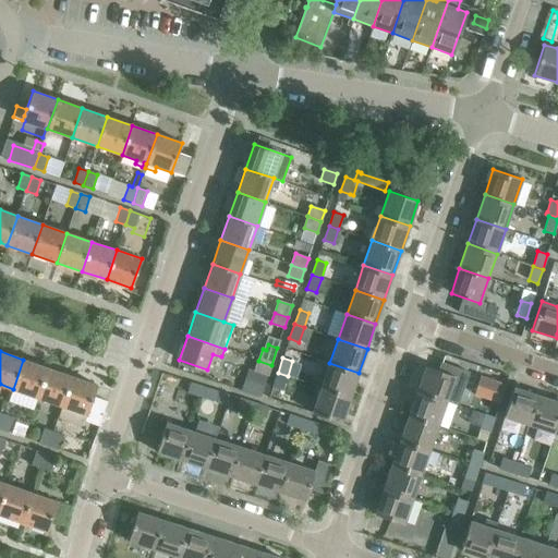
[(13,389),(37,398),(48,368),(23,360),(13,389)]
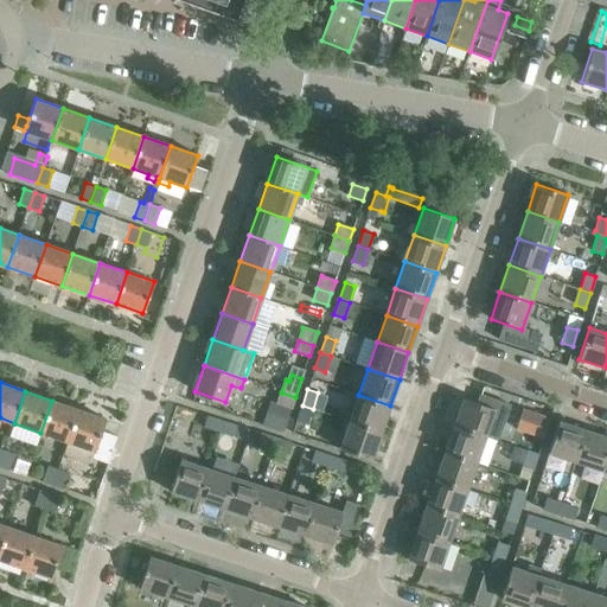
[(295,397),(281,393),(278,403),(266,400),(260,417),(282,426),(289,407),(292,408),(295,397)]
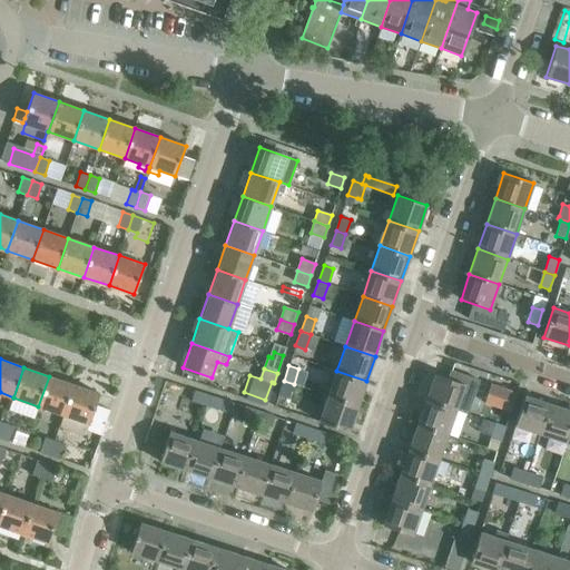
[(336,371),(327,396),(357,406),(366,381),(336,371)]
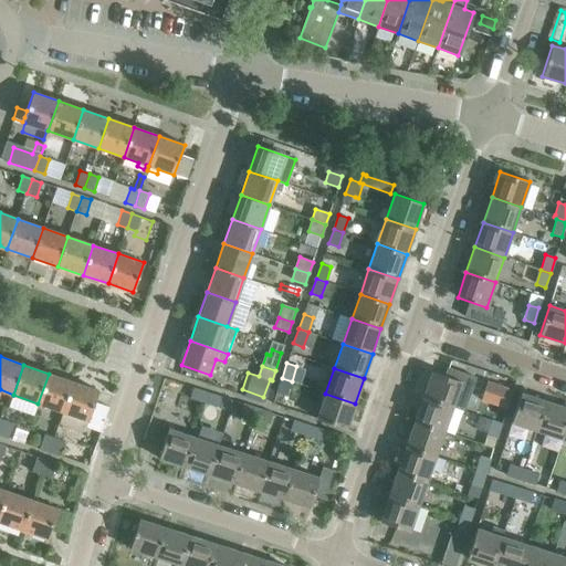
[(453,407),(463,410),(474,377),(448,368),(444,376),(432,371),(423,397),(453,407)]
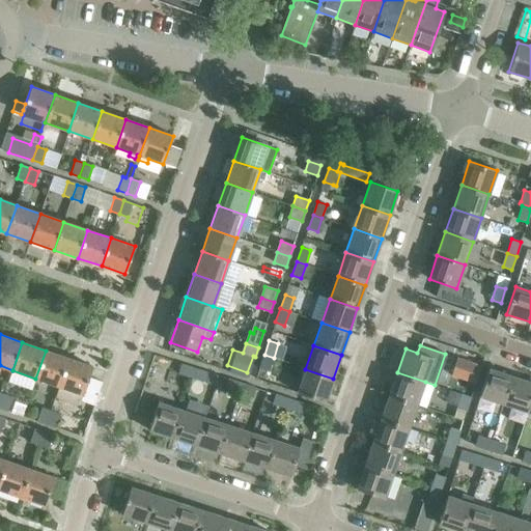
[(35,379),(59,387),(68,359),(46,351),(35,379)]
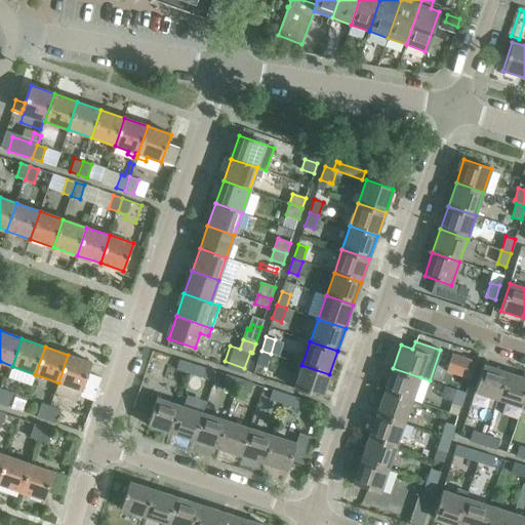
[(271,354),(261,351),(256,364),(266,367),(271,354)]
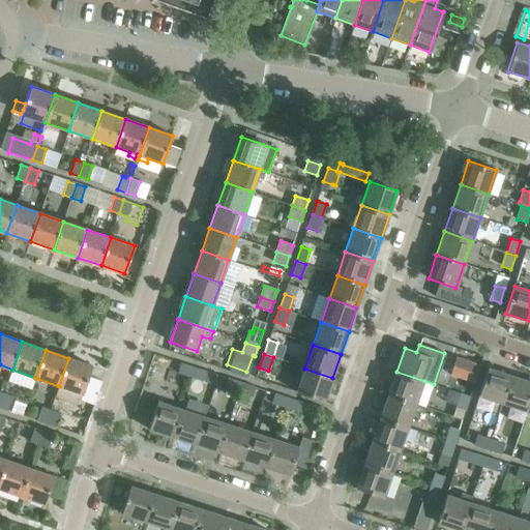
[(455,357),(450,375),(474,382),(479,365),(455,357)]
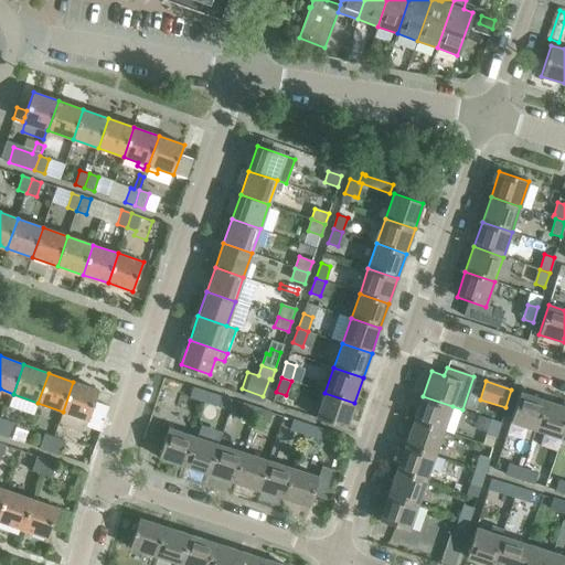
[(73,382),(63,412),(88,420),(98,391),(73,382)]
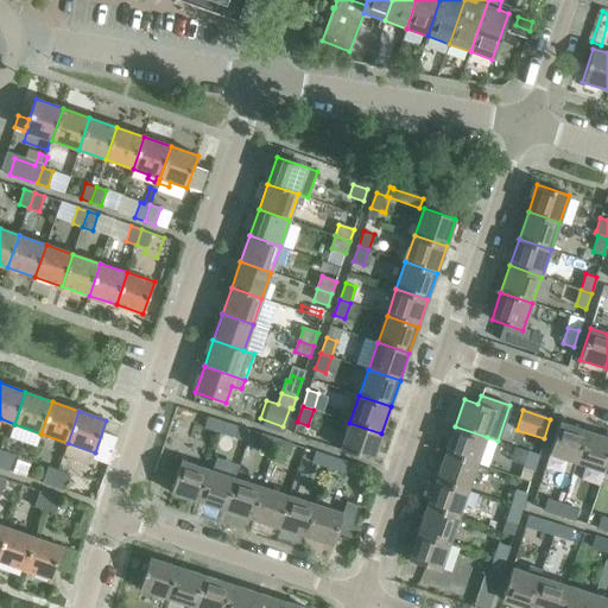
[(204,428),(220,432),(223,422),(208,417),(204,428)]
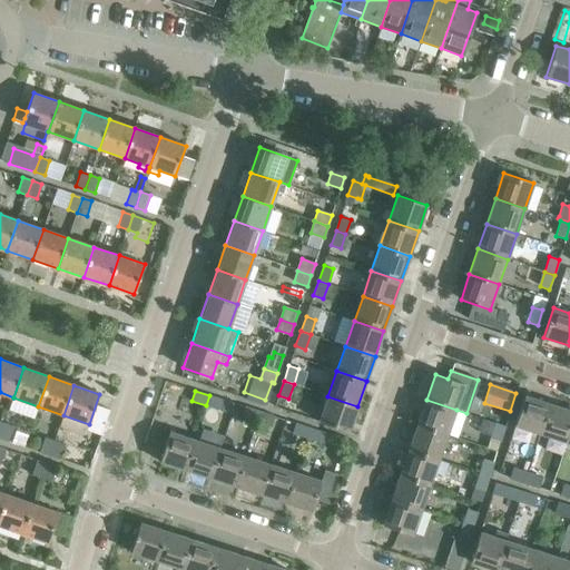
[(209,395),(206,405),(220,410),(224,401),(209,395)]
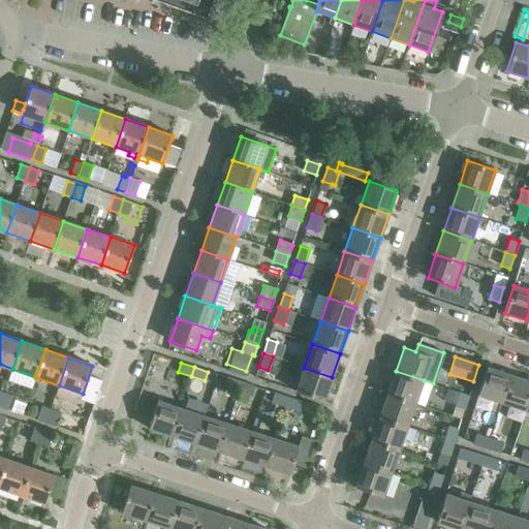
[(477,395),(502,403),(510,375),(487,367),(477,395)]
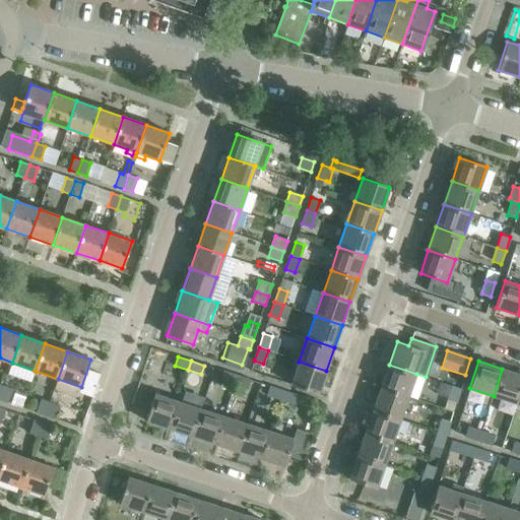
[(326,371),(299,362),(291,384),(318,394),(326,371)]
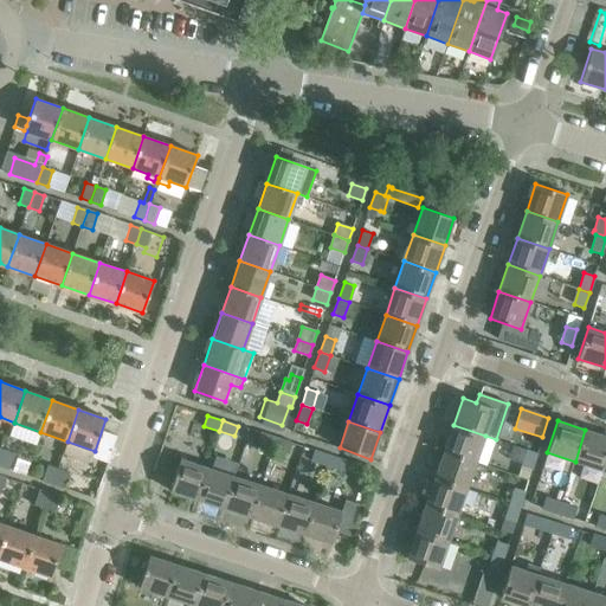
[(453,425),(444,451),(476,463),(485,436),(453,425)]
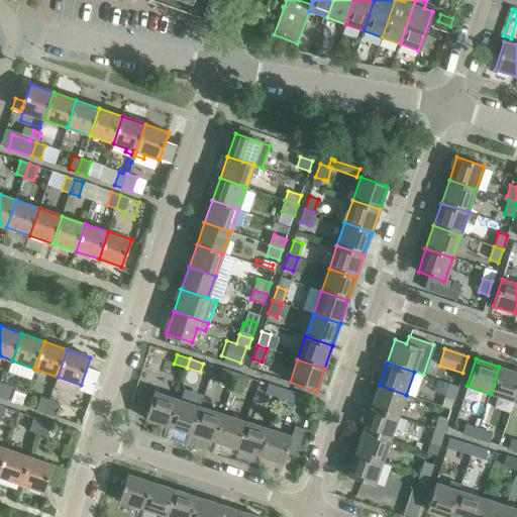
[(491,394),(513,401),(516,388),(516,372),(499,367),(491,394)]
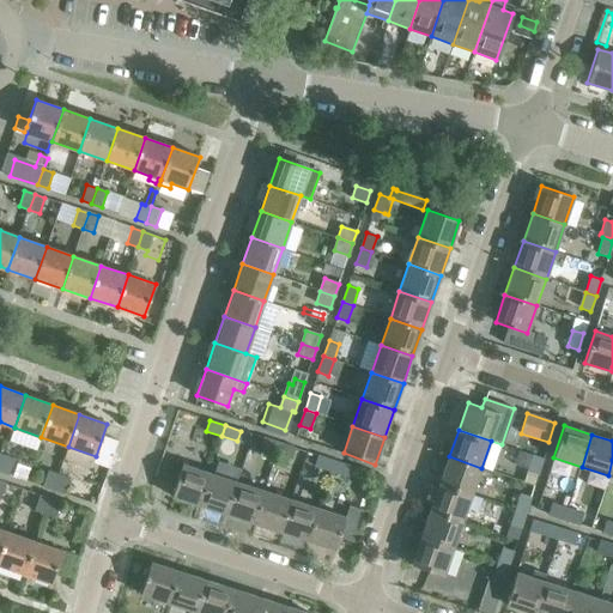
[(260,448),(275,454),(279,443),(263,437),(260,448)]
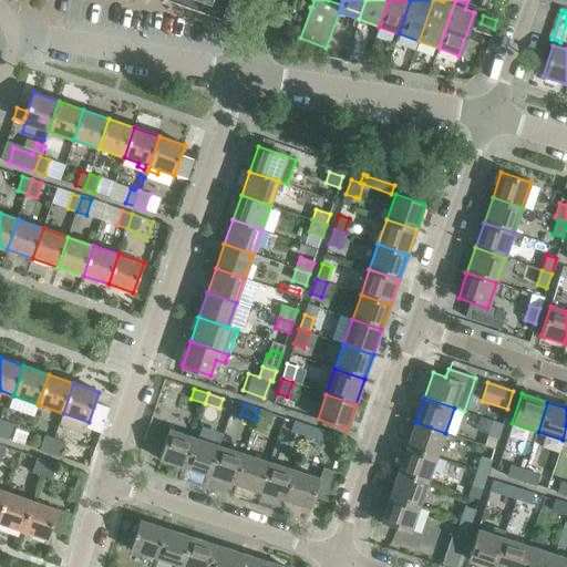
[(497,406),(493,421),(502,425),(507,410),(497,406)]
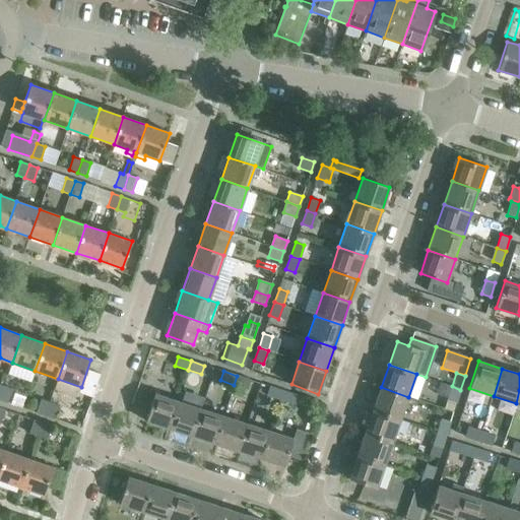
[(237,376),(234,385),(248,389),(251,380),(237,376)]
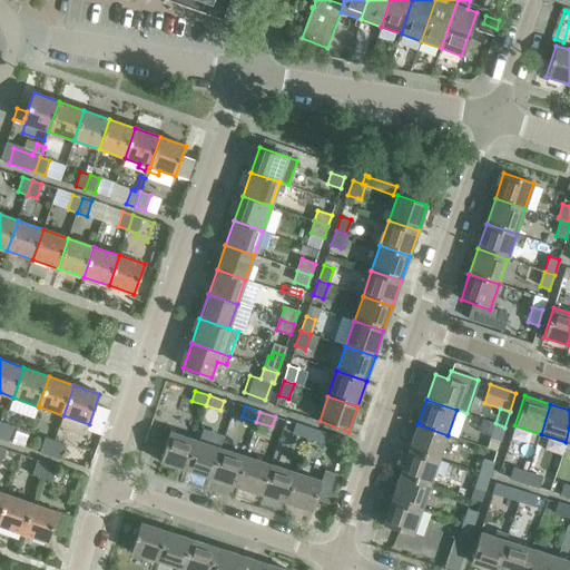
[(5,423),(0,434),(0,438),(8,441),(13,426),(5,423)]
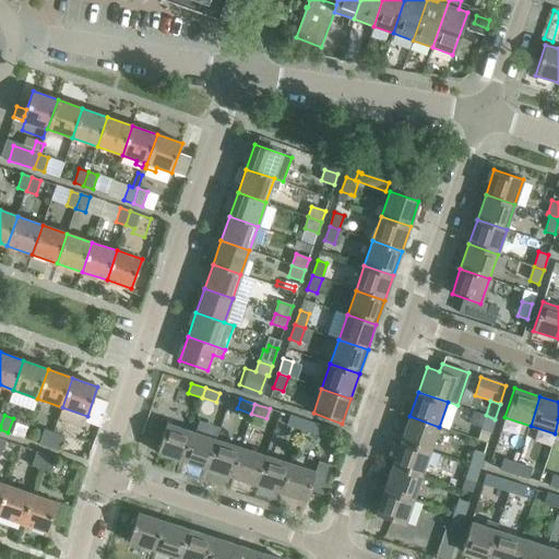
[(301,430),(304,420),(289,415),(286,425),(293,427),(289,437),(298,440),(300,430),(301,430)]
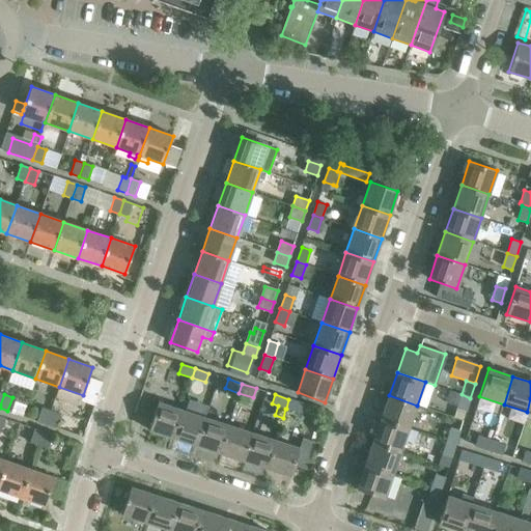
[(470,398),(462,394),(456,408),(466,411),(470,398)]
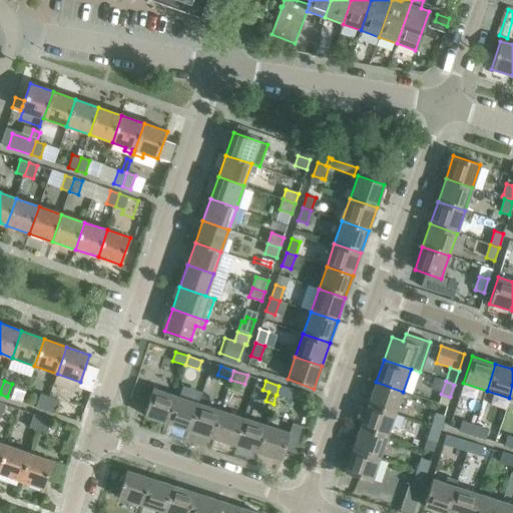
[(376,382),(368,405),(395,414),(395,413),(402,416),(405,408),(398,406),(403,392),(376,382)]
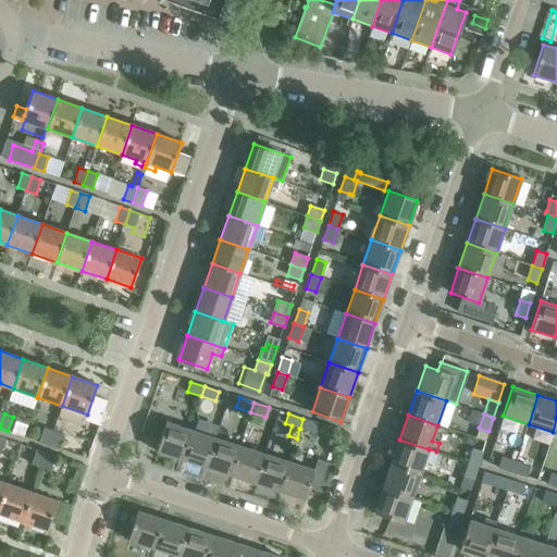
[(318,423),(302,419),(300,429),(314,433),(318,423)]
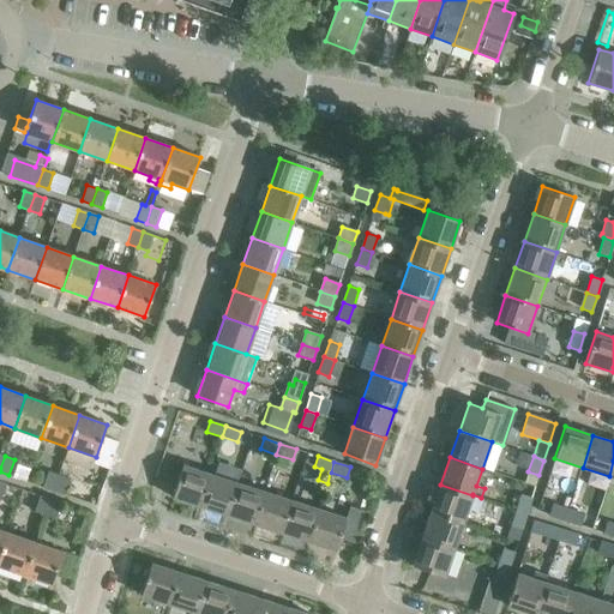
[(172,498),(199,506),(210,474),(182,465),(172,498)]
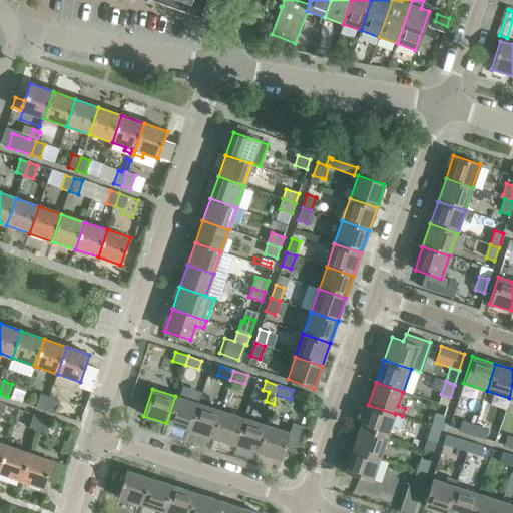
[(36,407),(44,410),(49,397),(40,394),(36,407)]
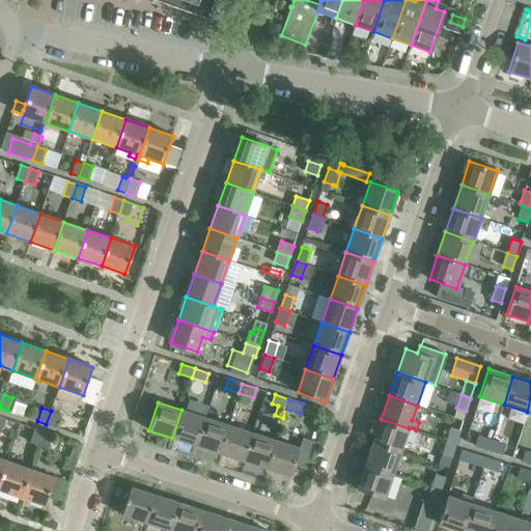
[(172,438),(196,445),(205,418),(182,410),(172,438)]
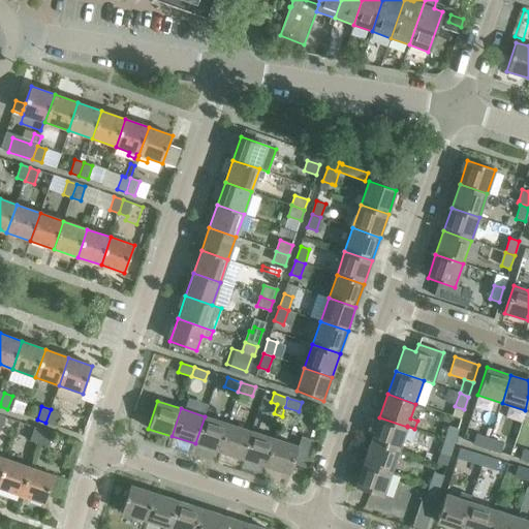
[(51,409),(45,423),(72,432),(76,421),(59,414),(59,411),(51,409)]
